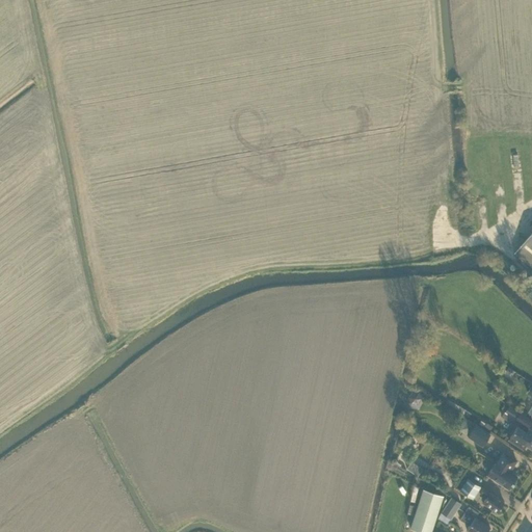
[(531,232),(514,254),(531,267),(531,232)]
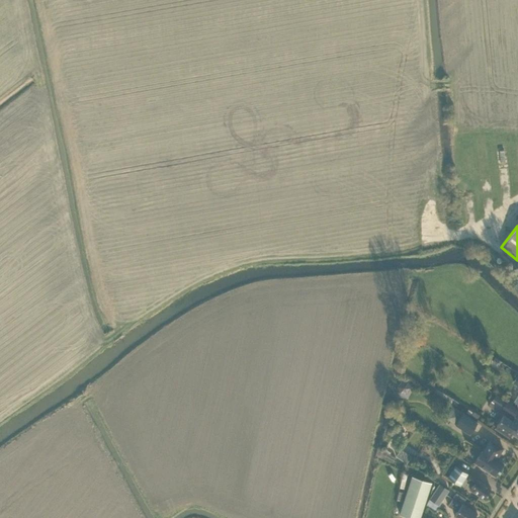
[(399,394),(409,400),(416,387),(406,382),(399,394)]
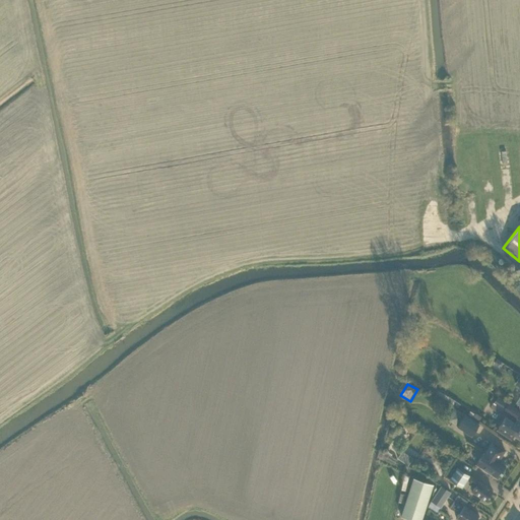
[(519,410),(508,403),(498,396),(493,402),(504,409),(503,410),(504,410),(516,418),(519,410)]
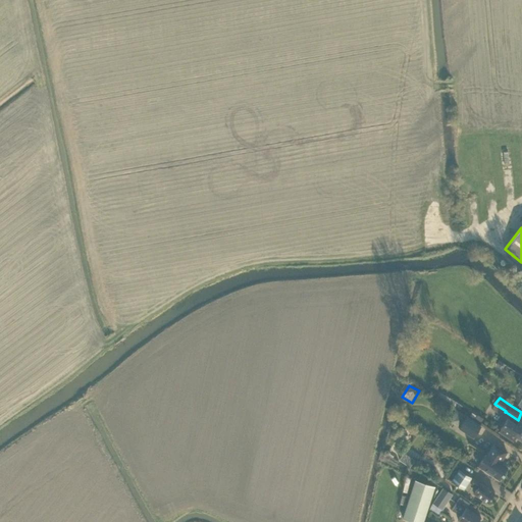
[(449,422),(458,428),(473,438),(482,425),(466,415),(457,409),(449,422)]
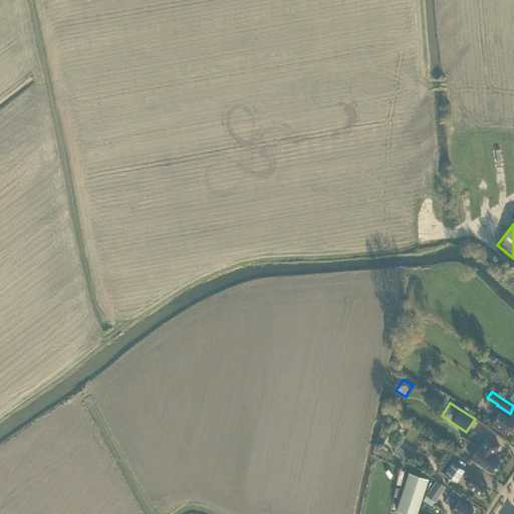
[(513,416),(511,414),(509,417),(498,410),(490,423),(505,433),(507,430),(513,434),(513,416)]
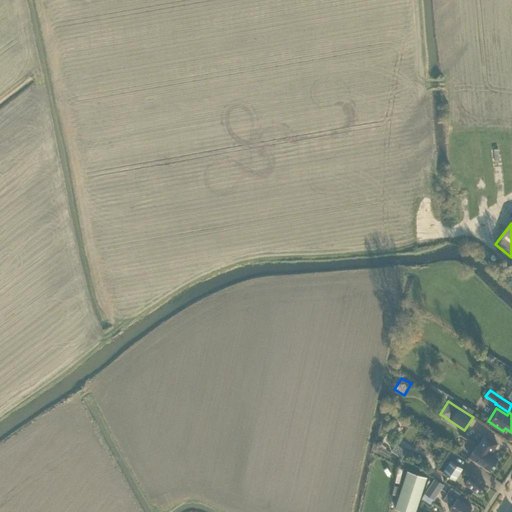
[(469,457),(489,470),(497,458),(490,453),(497,443),(484,435),(477,445),(477,444),(469,457)]
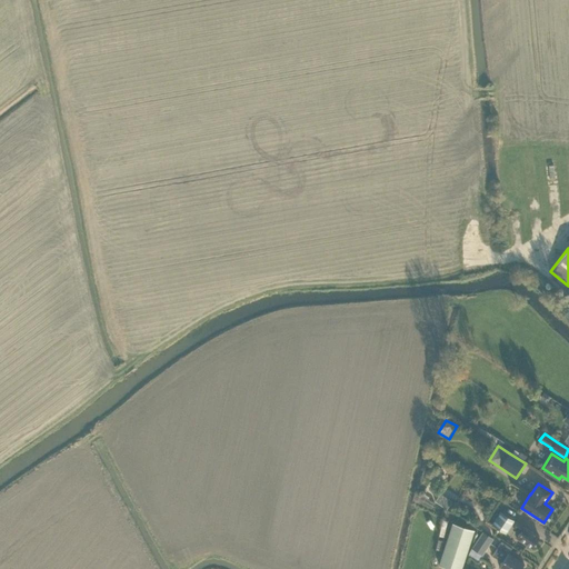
[(439,503),(447,509),(452,501),(445,497),(439,503)]
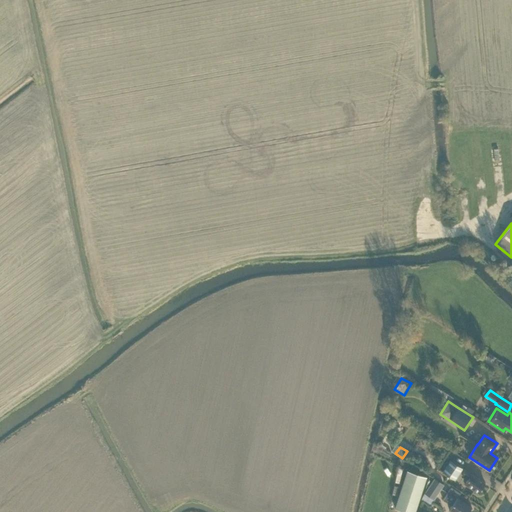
[(455,481),(463,469),(452,462),(444,473),(455,481)]
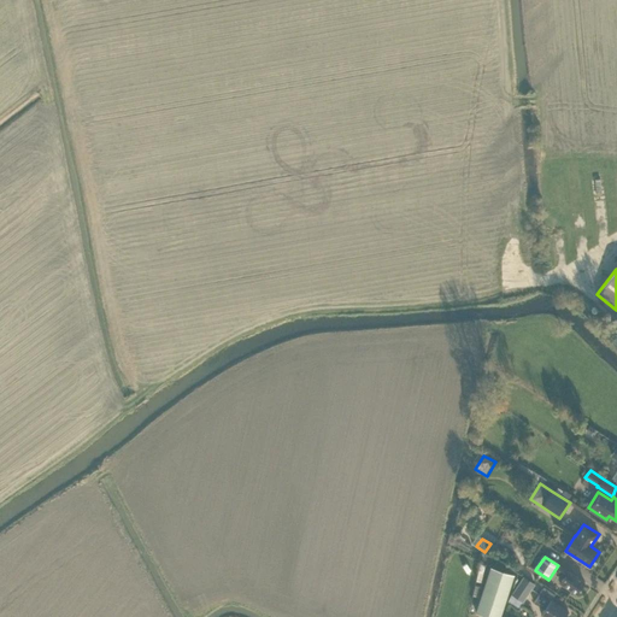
[(499,616),(513,574),(491,566),(475,612),(491,616),(499,616)]
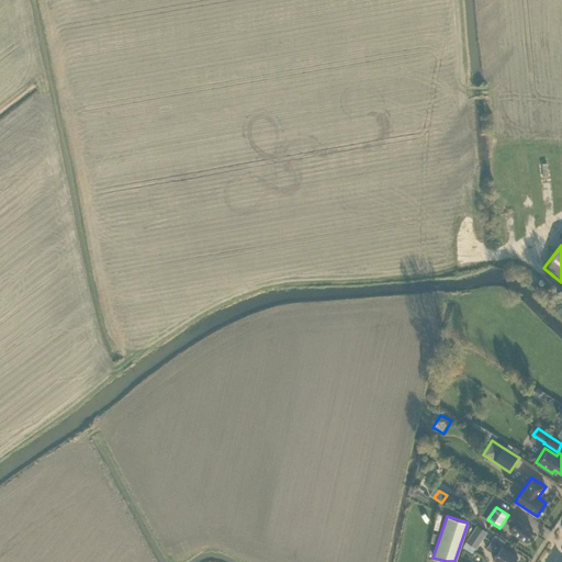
[(509,531),(525,541),(531,530),(517,520),(516,520),(510,517),(507,520),(514,525),(509,531)]
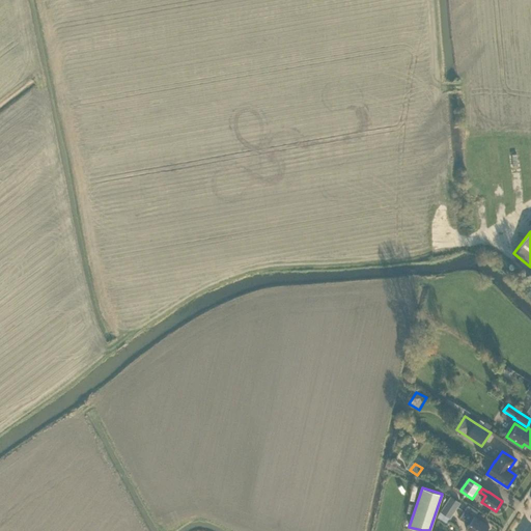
[(441,511),(449,518),(459,502),(450,496),(441,511)]
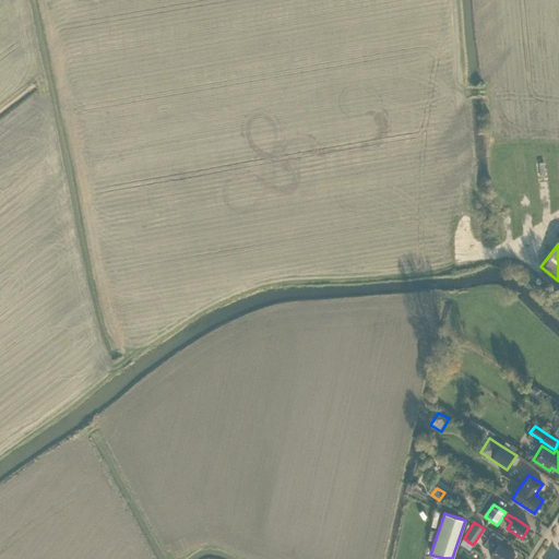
[(483,546),(492,552),(490,556),(494,558),(511,558),(514,554),(499,544),(502,538),(492,532),(483,546)]
